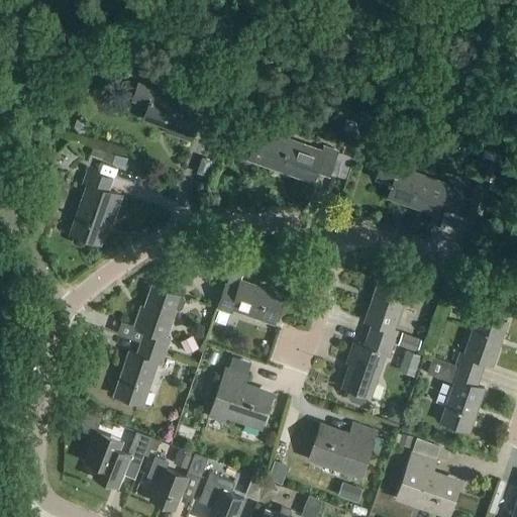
[(138,83),(132,98),(156,106),(150,119),(174,128),(173,133),(190,139),(195,124),(203,127),(209,129),(217,105),(192,96),(190,101),(138,83)]
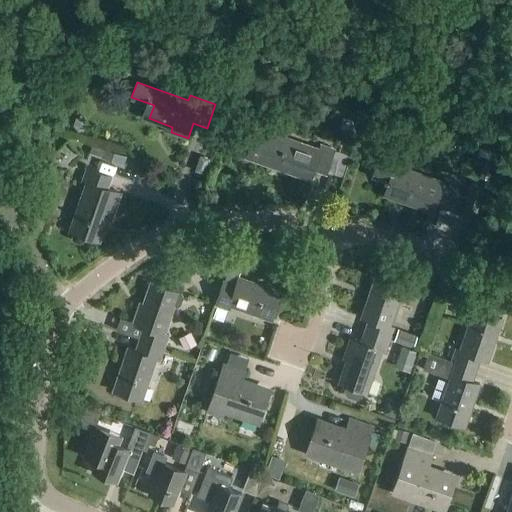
[(342,118),(338,129),(352,134),(356,123),(342,118)]
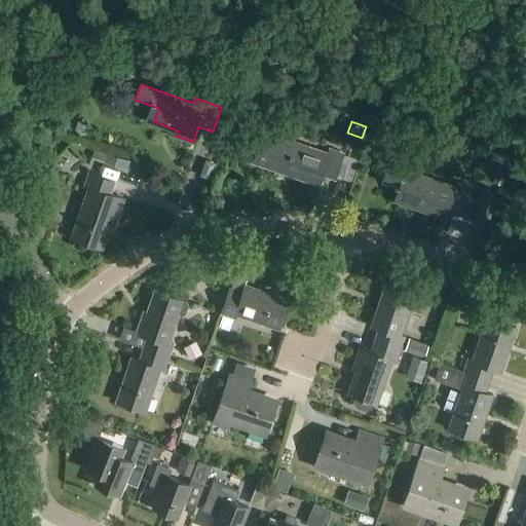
[(278,136),(280,128),(268,124),(266,132),(263,130),(253,160),(318,183),(322,174),(334,178),(342,153),(329,148),(327,153),(278,136)]
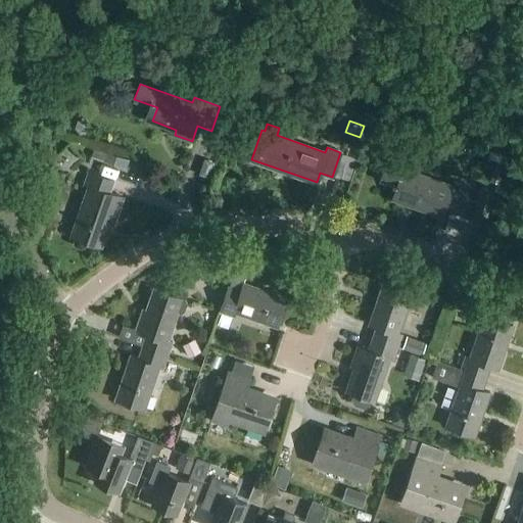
[(455,158),(459,143),(442,139),(439,154),(455,158)]
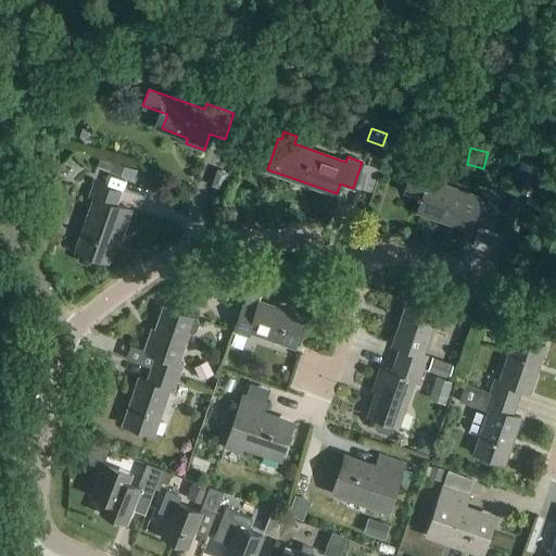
[(112,163),(109,172),(133,180),(136,172),(112,163)]
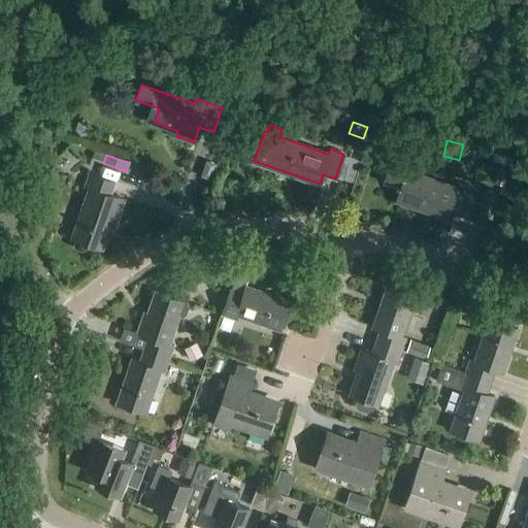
[(383,184),(399,189),(396,199),(448,217),(450,208),(465,212),(473,187),(458,182),(456,186),(409,170),(411,164),(391,157),(383,184)]
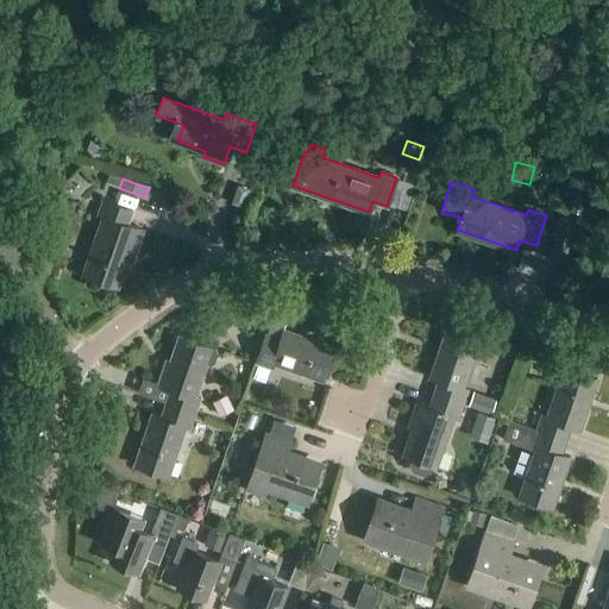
[(83,281),(83,284),(86,287),(92,289),(96,289),(98,286),(99,282),(115,288),(125,262),(130,264),(142,230),(126,225),(131,211),(104,201),(99,217),(101,217),(104,218),(83,276),(85,277),(83,281)]
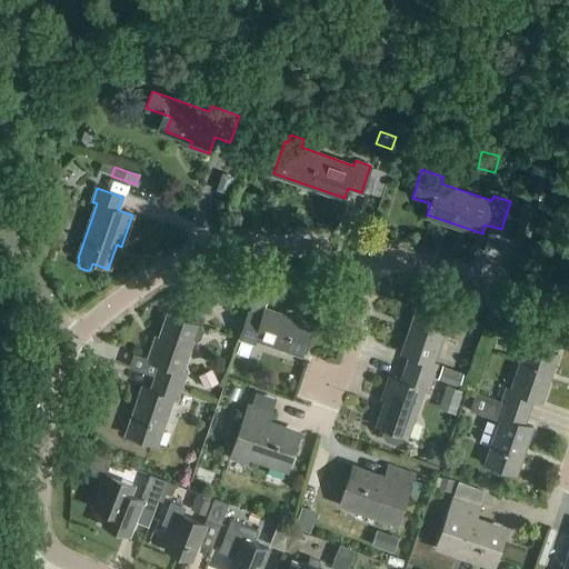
[(273,310),(276,295),(263,292),(260,307),(273,310)]
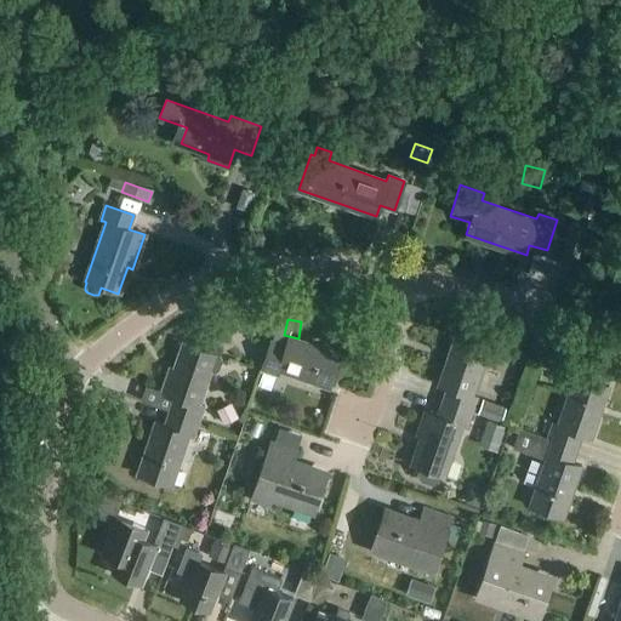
[(443,362),(436,385),(448,388),(472,396),(486,352),(494,353),(494,352),(500,334),(471,324),(467,337),(457,334),(450,353),(451,353),(448,363),(443,362)]
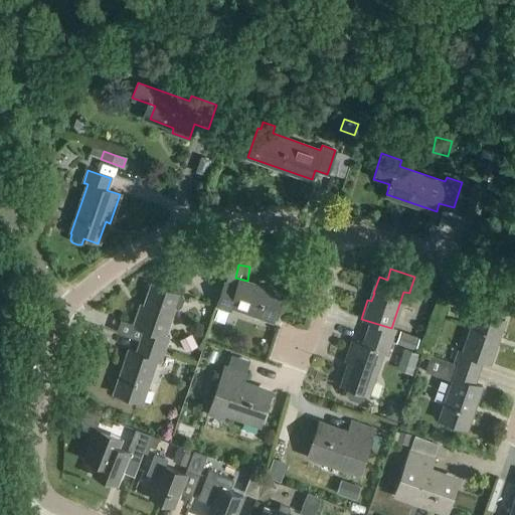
[(225,282),(216,307),(219,308),(229,312),(231,307),(273,321),(283,294),(240,279),(237,286),(225,282)]
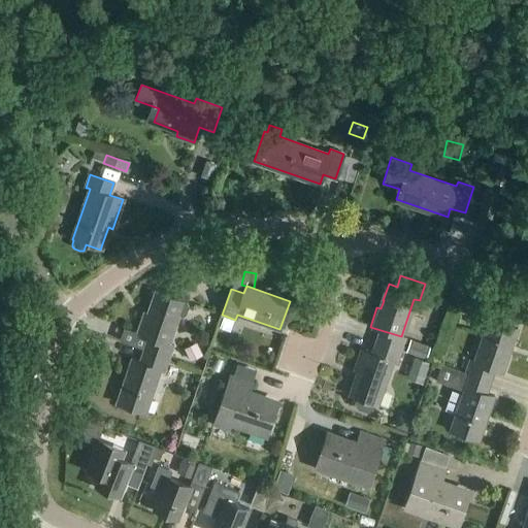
[(147,337),(143,350),(168,358),(172,347),(169,345),(178,316),(183,317),(186,315),(189,306),(187,303),(184,302),(184,301),(155,292),(147,314),(143,312),(136,333),(147,337)]
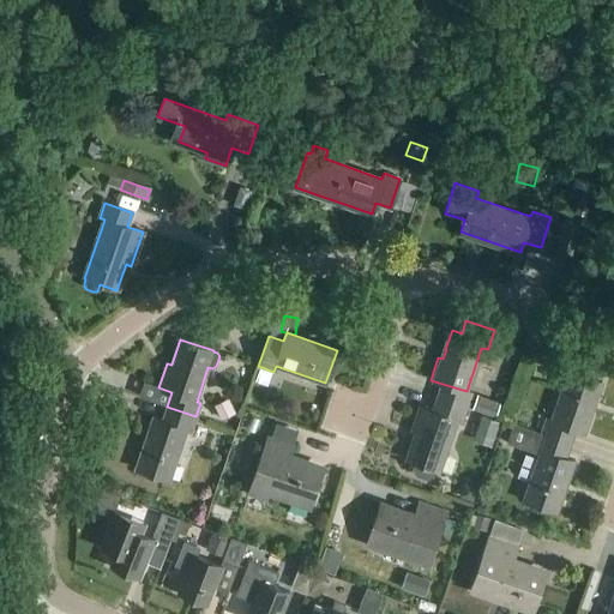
[(542,433),(572,443),(577,429),(584,432),(602,381),(570,371),(553,419),(547,417),(542,433)]
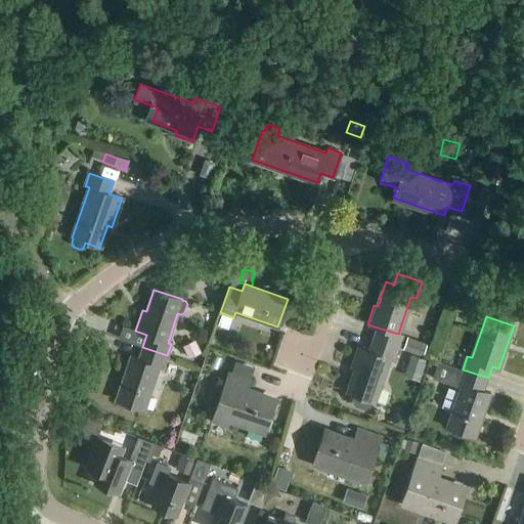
[(378,328),(374,340),(399,348),(403,336),(398,334),(378,328)]
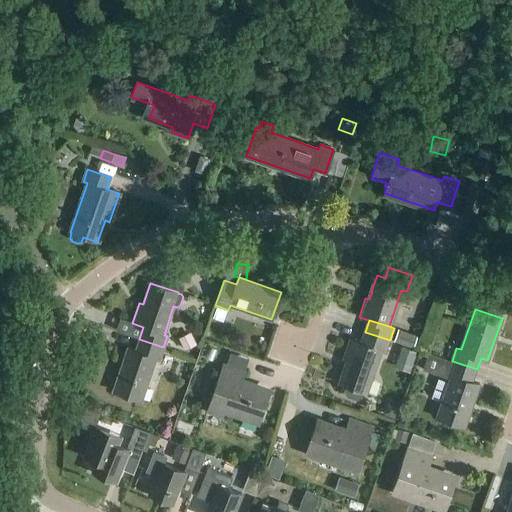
[(394,341),(414,348),(418,336),(398,330),(394,341)]
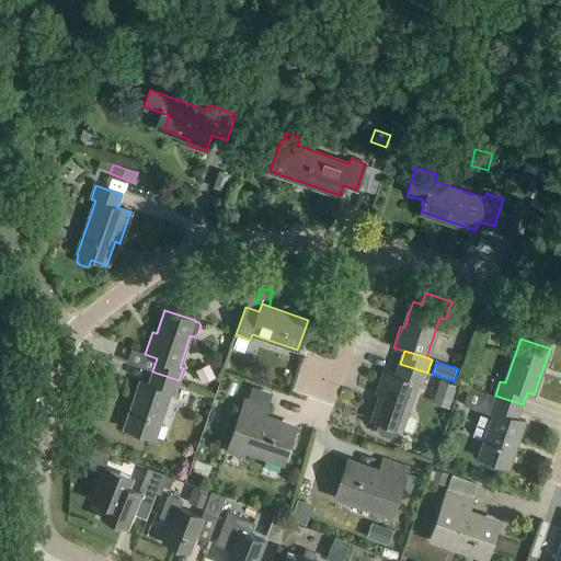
[(423,387),(427,373),(400,364),(396,376),(388,374),(371,421),(378,423),(376,427),(380,434),(391,437),(397,435),(399,430),(401,431),(416,385),(423,387)]
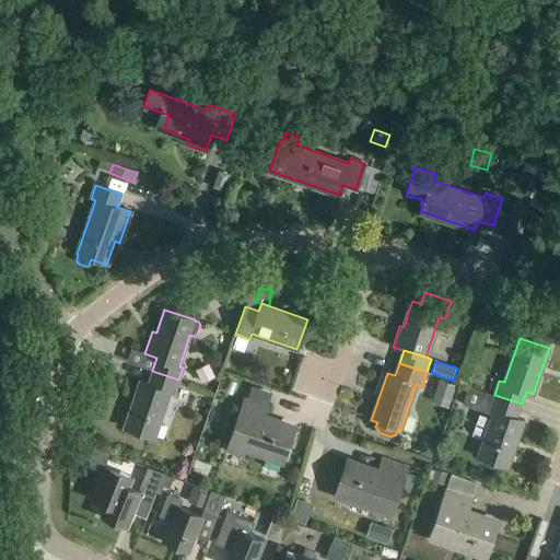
[(208,364),(196,370),(202,384),(214,377),(208,364)]
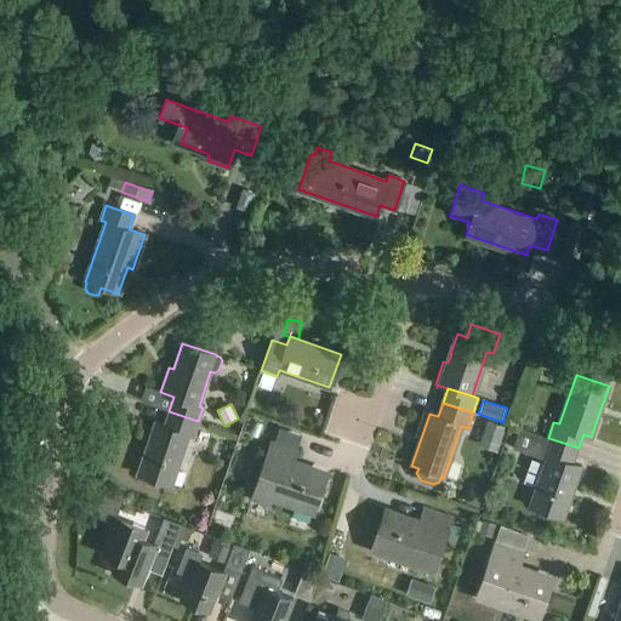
[(198,421),(169,411),(164,425),(155,422),(137,476),(171,486),(188,436),(193,437),(198,421)]
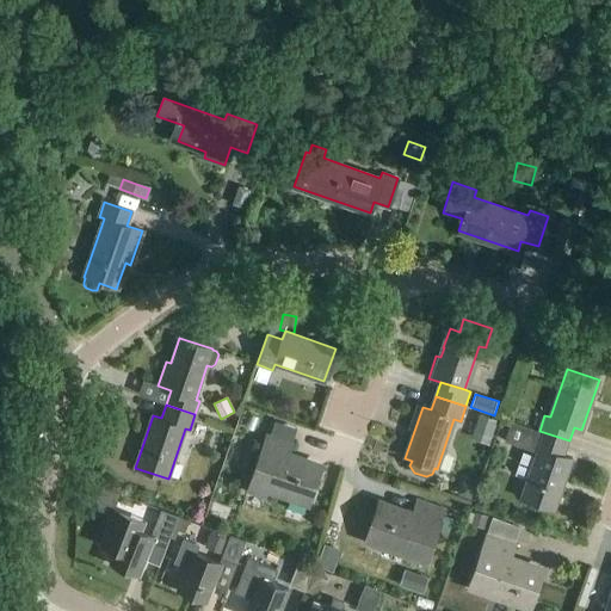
[(480,415),(473,438),(489,444),(497,421),(480,415)]
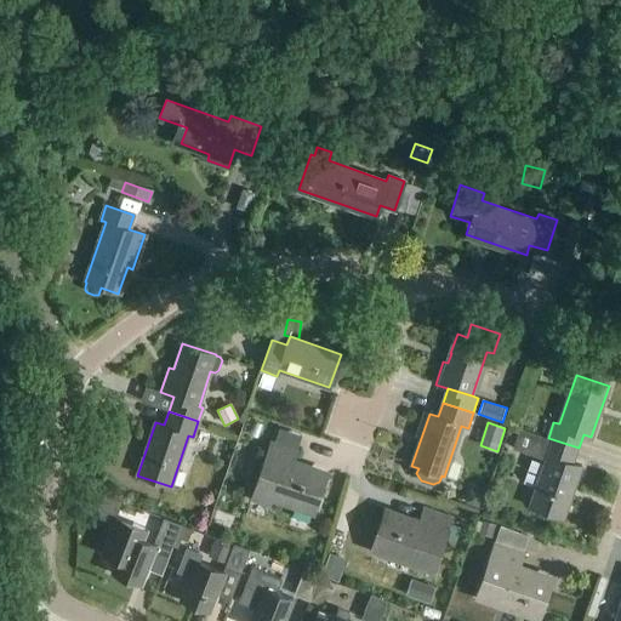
[(579,448),(548,438),(547,438),(520,428),(513,449),(546,460),(530,505),(563,517),(581,465),(574,462),(579,448)]
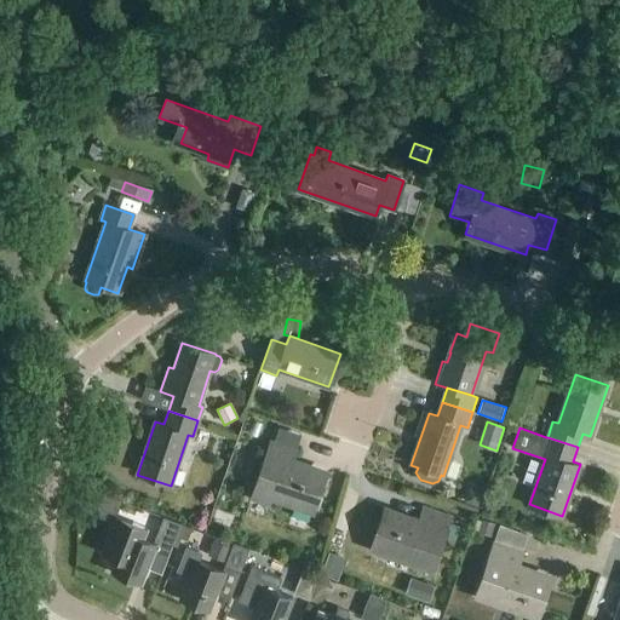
[(314,514),(325,477),(291,464),(297,451),(270,441),(253,491),(250,501),(269,509),(273,498),(314,514)]
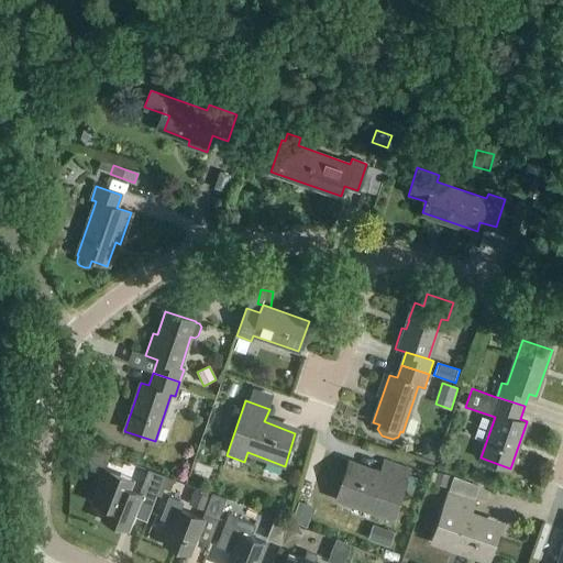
[(220,408),(212,432),(223,435),(231,411),(220,408)]
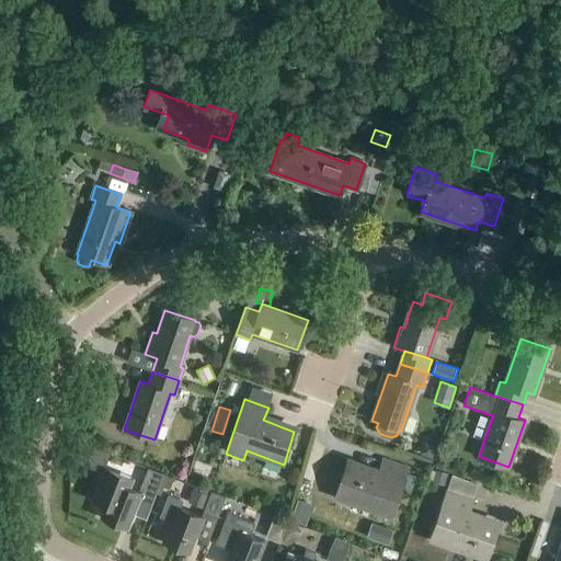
[(424,442),(421,454),(433,458),(436,446),(424,442)]
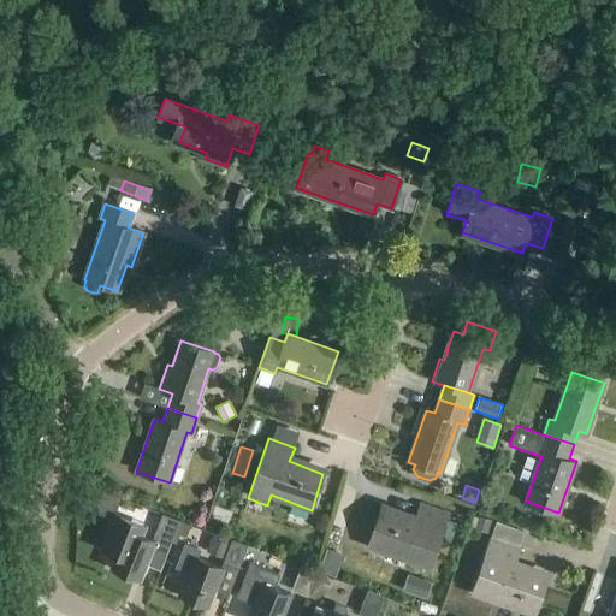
[(415,514),(383,503),(367,546),(431,568),(449,515),(419,505),(415,514)]
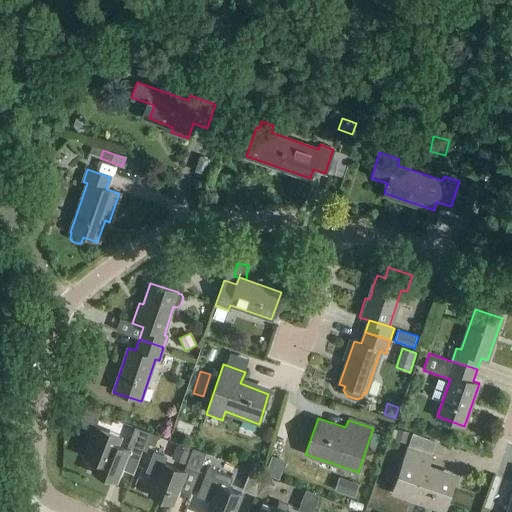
[(117,482),(129,450),(118,446),(122,438),(94,428),(83,458),(96,462),(92,473),(117,482)]
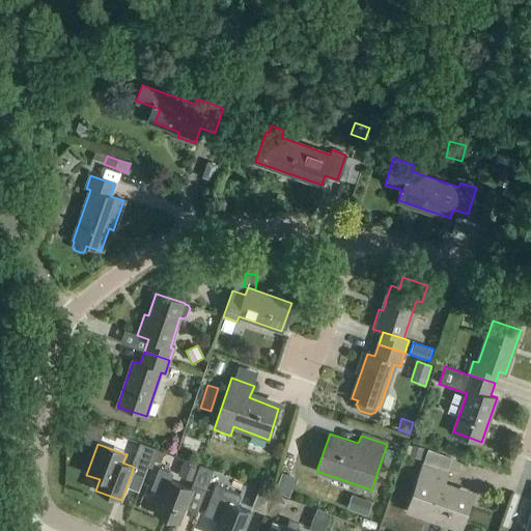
[(148,468),(156,449),(141,444),(134,463),(148,468)]
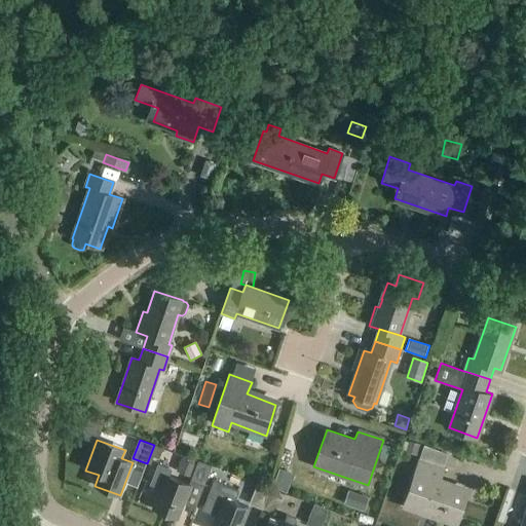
[(410,442),(407,452),(416,455),(419,445),(410,442)]
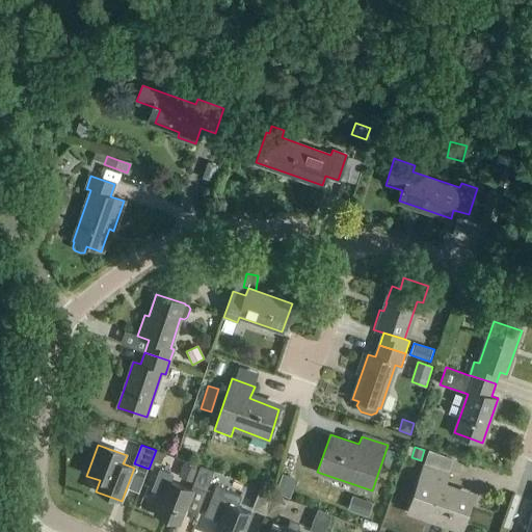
[(165,453),(156,450),(149,469),(152,470),(154,464),(161,467),(165,453)]
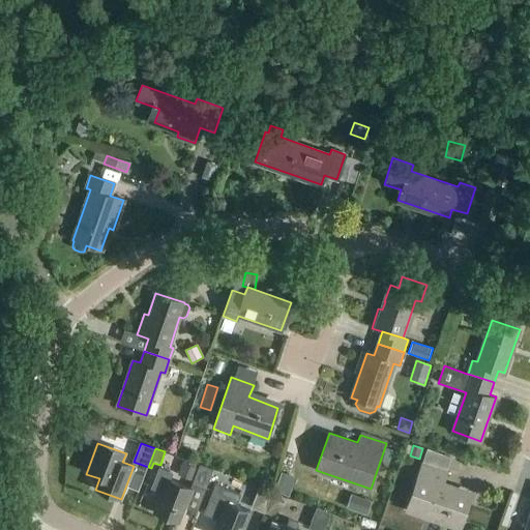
[(193,481),(198,468),(183,463),(179,475),(193,481)]
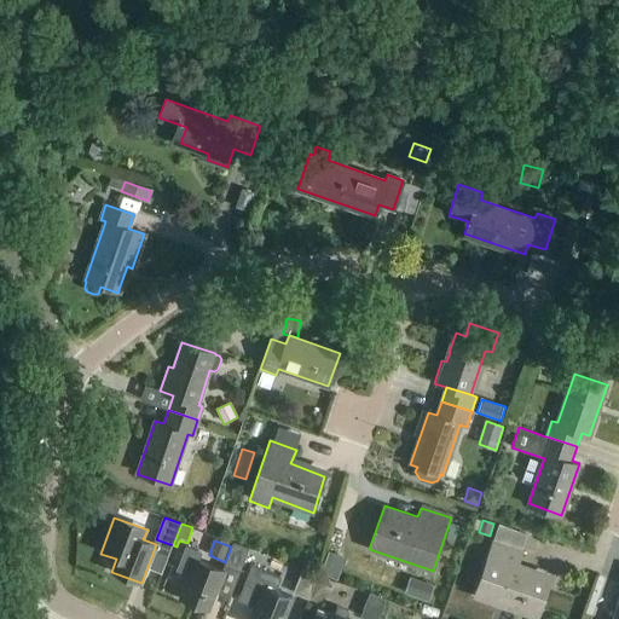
[(235,541),(225,565),(241,571),(250,547),(235,541)]
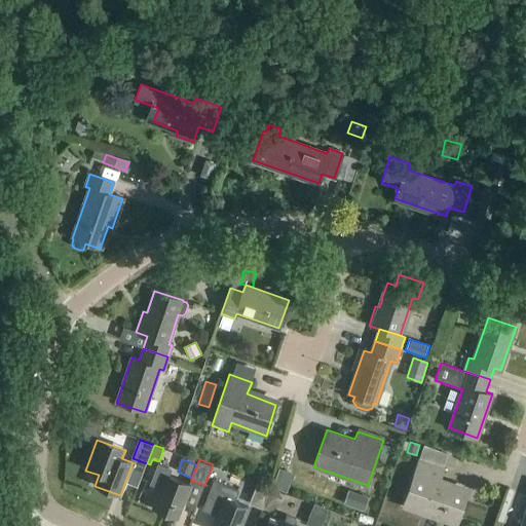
[(456,525),(466,495),(470,487),(439,477),(442,470),(418,461),(403,506),(456,525)]
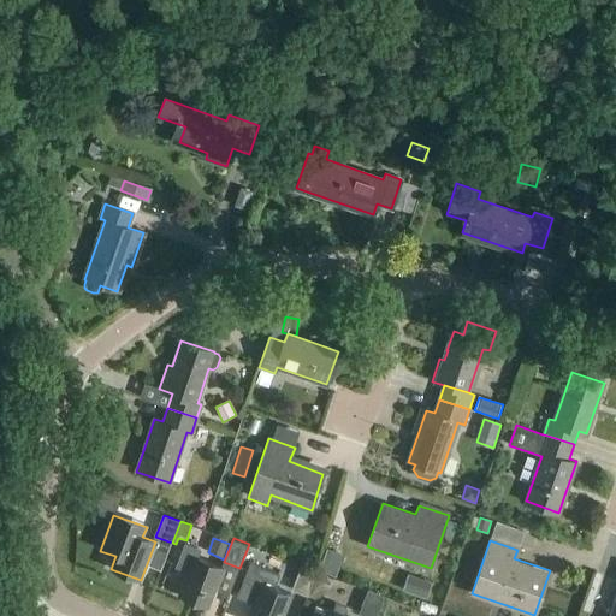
[(184,544),(175,568),(187,573),(178,596),(209,606),(215,590),(224,568),(223,568),(194,557),(197,549),(184,544)]
